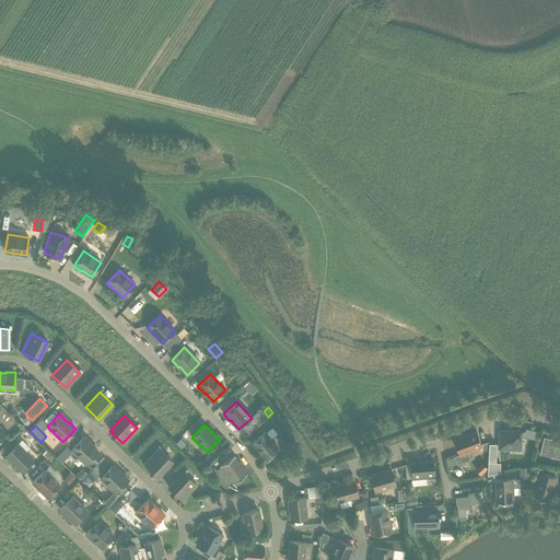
[(500,431),(499,448),(521,450),(522,432),(500,431)]
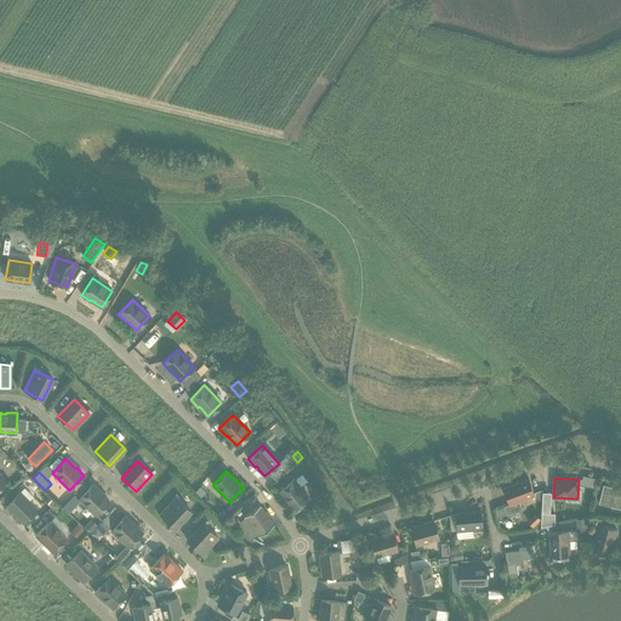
[(80,479),(73,486),(78,490),(84,484),(85,483),(80,479)]
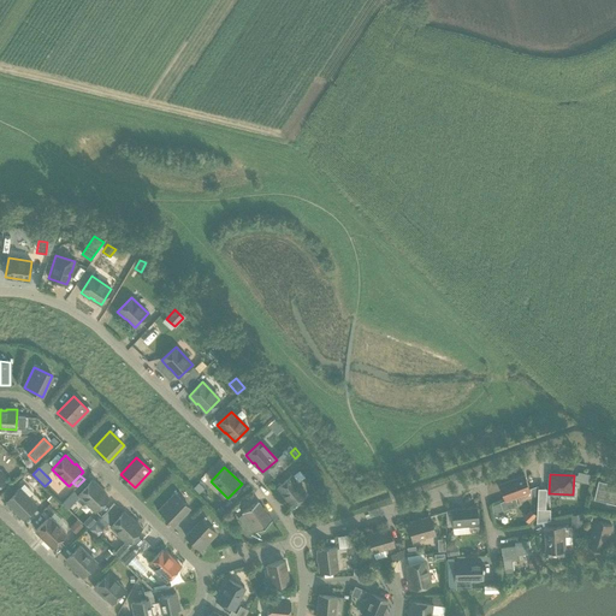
[(306,495),(291,475),(276,487),(282,496),(283,496),(285,498),(291,505),(306,495)]
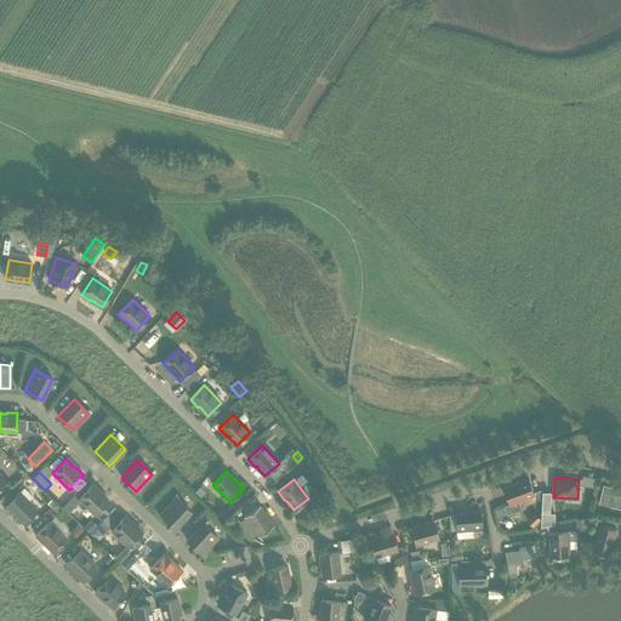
[(510,503),(503,506),(507,514),(507,516),(523,510),(519,501),(535,495),(529,479),(505,488),(510,503)]
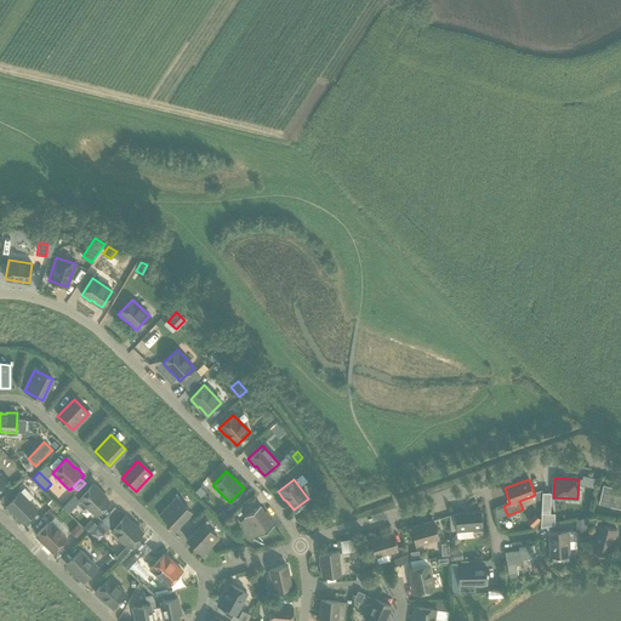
[(323,483),(313,488),(317,495),(326,491),(323,483)]
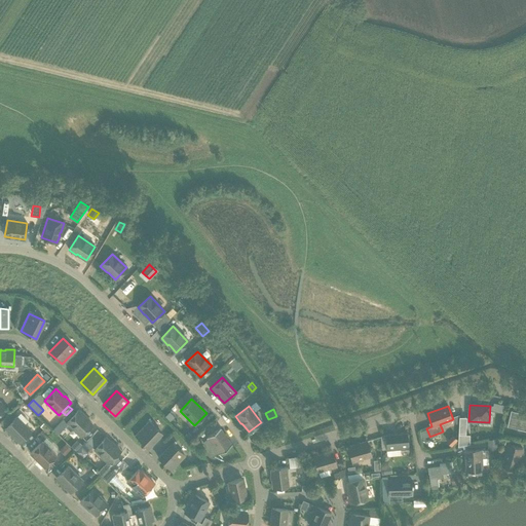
[(78,410),(67,422),(68,424),(73,428),(77,433),(81,437),(92,424),(87,419),(86,419),(84,417),(85,416),(78,410)]
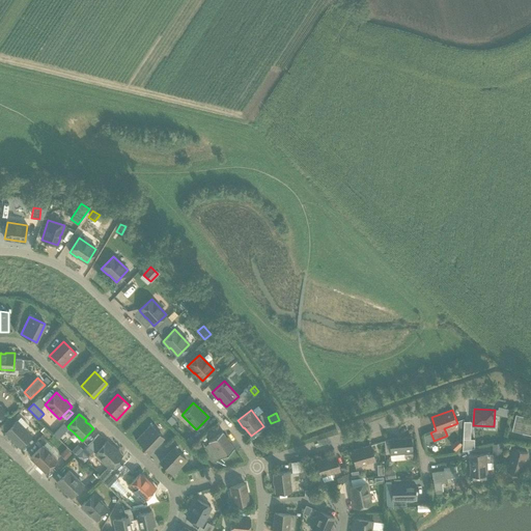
[(523,416),(522,415),(516,414),(515,415),(512,430),(530,435),(530,417),(526,416),(526,417),(523,417),(523,416)]
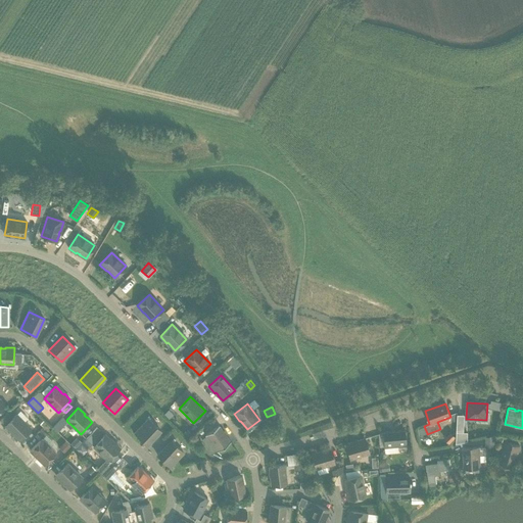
[(5,426),(19,440),(31,428),(16,414),(5,426)]
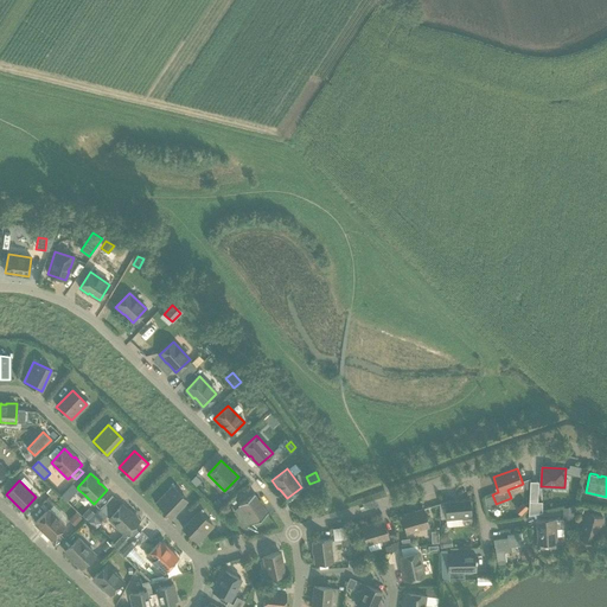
[(72,483),(62,494),(68,500),(78,490),(77,487),(72,483)]
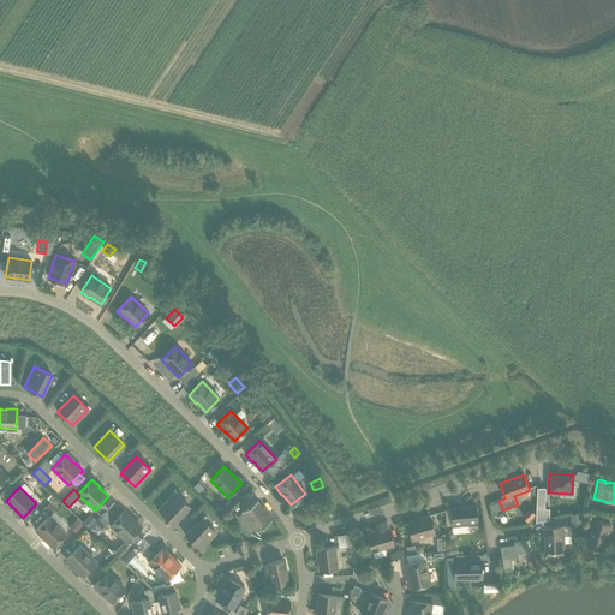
[(48,490),(43,495),(51,501),(54,497),(48,490)]
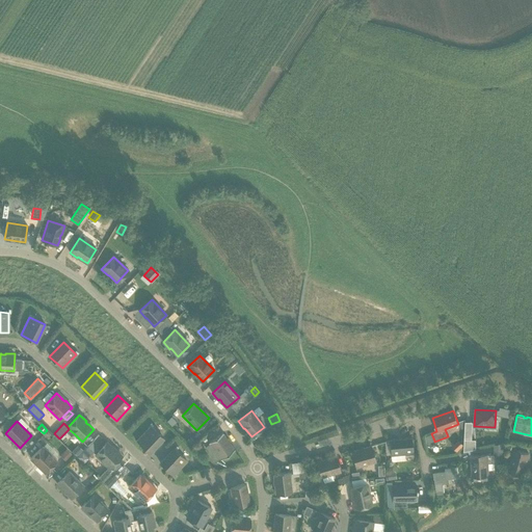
[(150,453),(163,439),(151,426),(137,441),(150,453)]
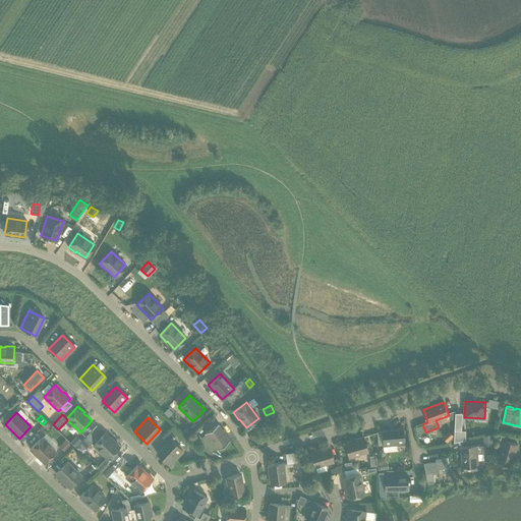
[(218,423),(205,433),(216,450),(229,441),(218,423)]
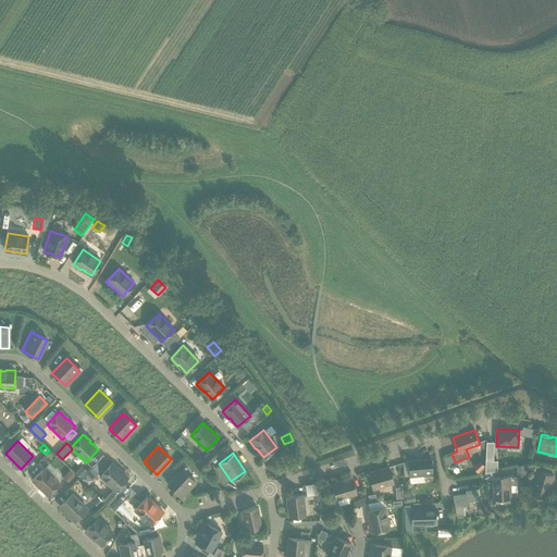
[(452,454),(445,456),(448,463),(455,461),(452,454)]
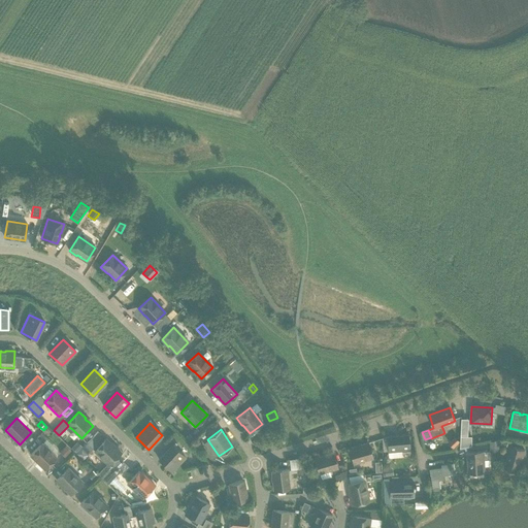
[(188,434),(184,437),(188,442),(192,438),(188,434)]
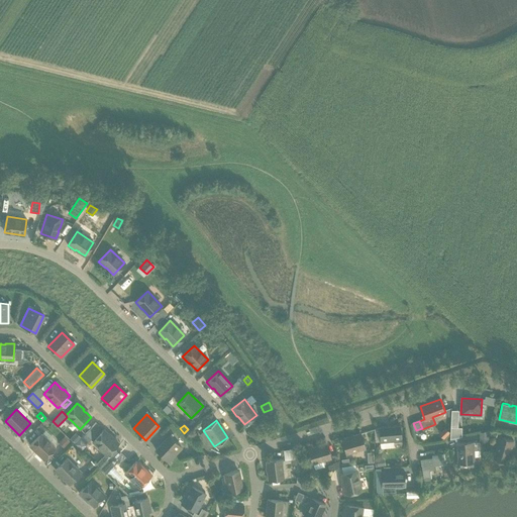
[(380,442),(401,440),(400,426),(379,428),(380,442)]
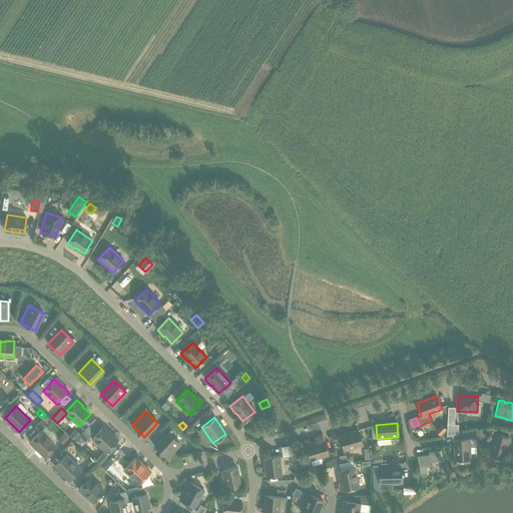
[(454,424),(448,424),(447,435),(458,432),(458,424),(454,424)]
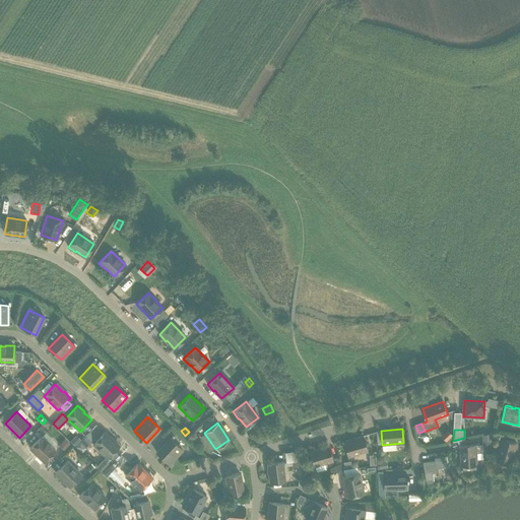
[(104,433),(92,444),(106,456),(95,467),(101,472),(112,462),(108,458),(119,446),(113,440),(112,441),(109,438),(110,438),(104,433)]
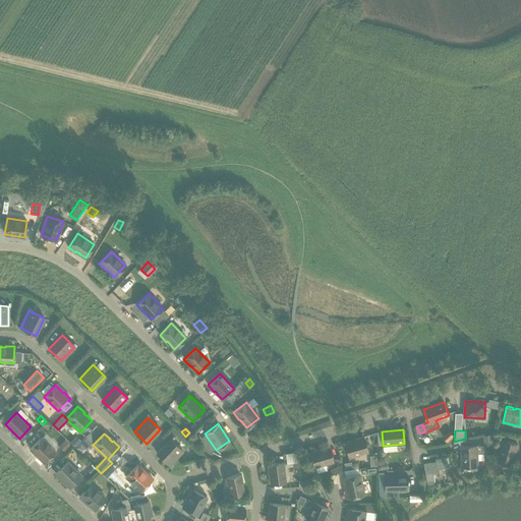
[(495,433),(484,436),(484,442),(485,442),(485,446),(491,446),(495,433)]
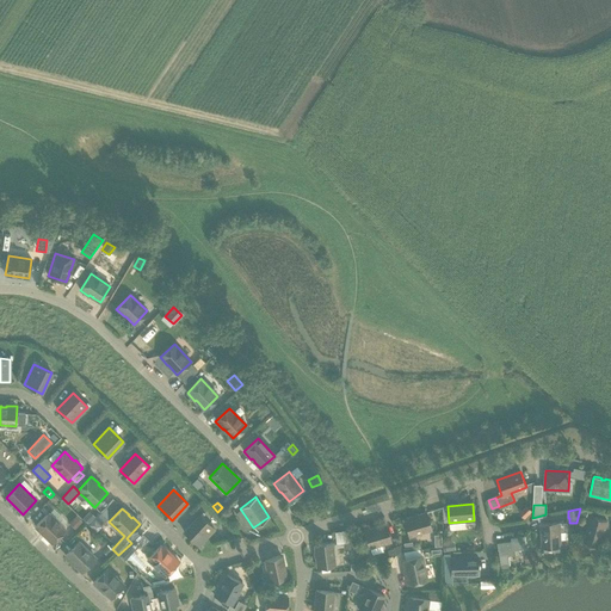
[(51,543),(66,529),(48,512),(35,526),(51,543)]
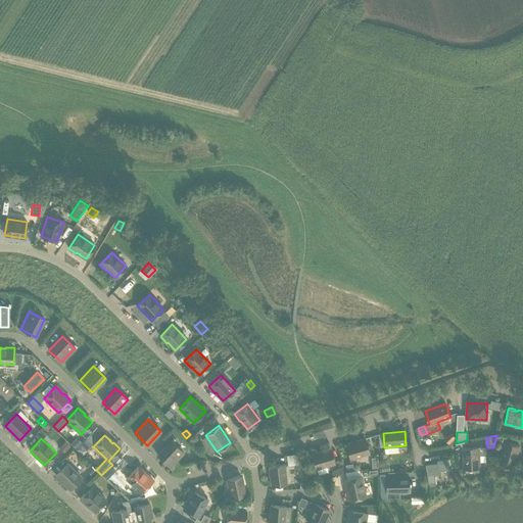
[(77,438),(72,443),(76,447),(80,443),(81,442),(77,438)]
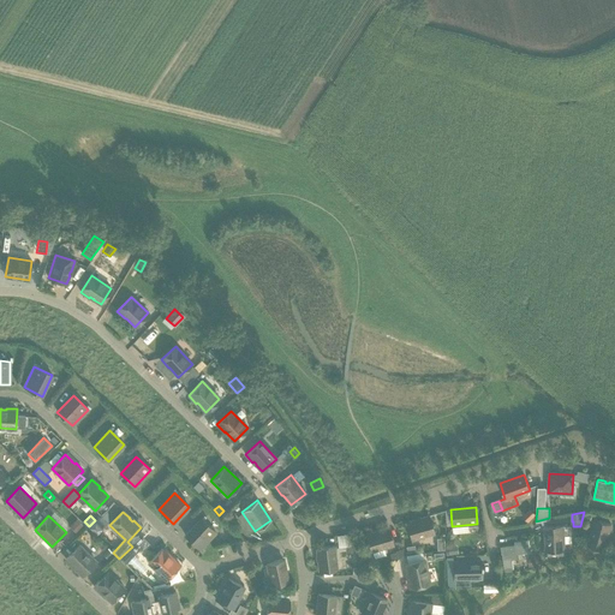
[(102,515),(95,521),(102,527),(108,521),(102,515)]
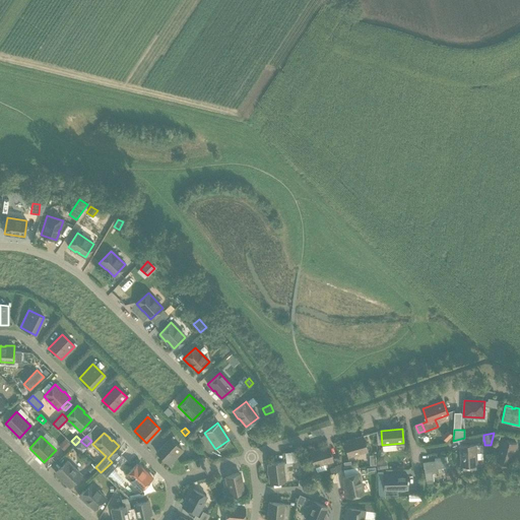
[(348,456),(367,451),(363,436),(343,442),(348,456)]
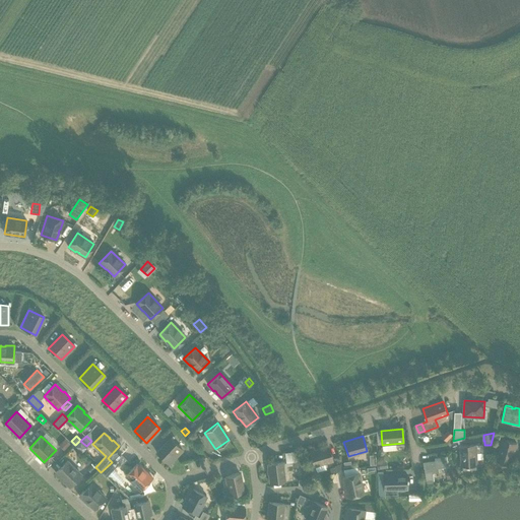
[(170,438),(156,453),(169,464),(182,450),(170,438)]
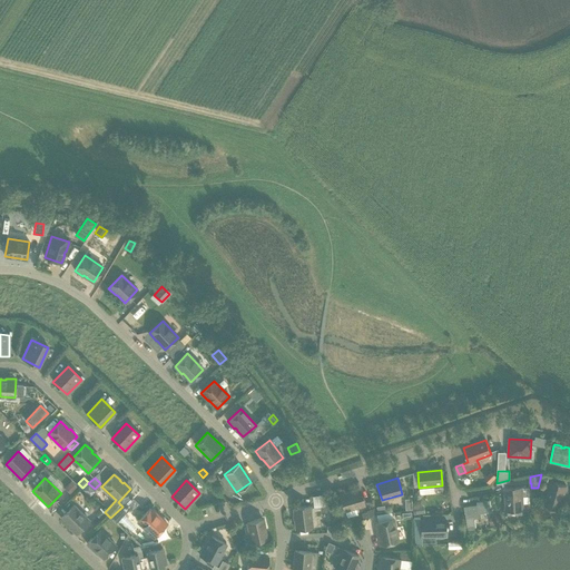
[(567,485),(551,481),(544,504),(559,509),(567,485)]
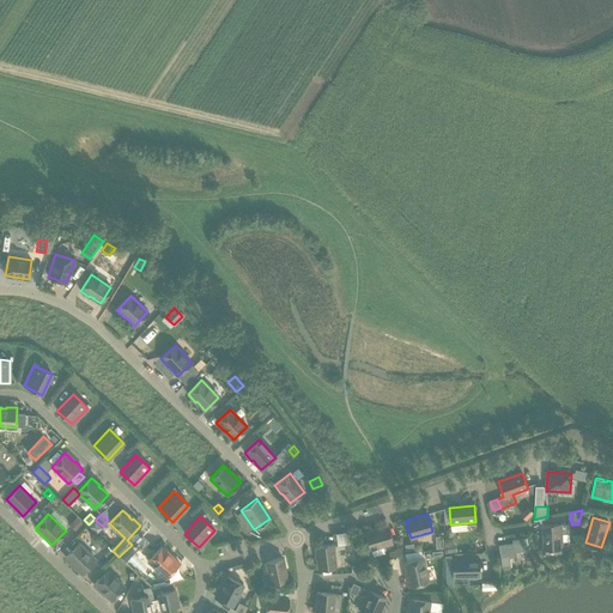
[(76,519),(68,525),(76,532),(83,525),(76,519)]
